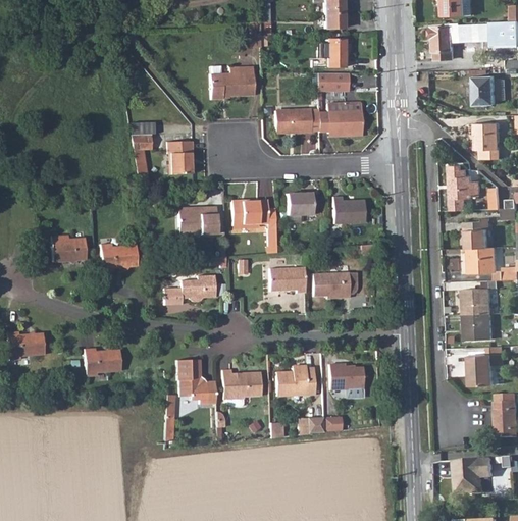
[(260,0),(262,20),(262,23),(271,23),(270,0),(260,0)]
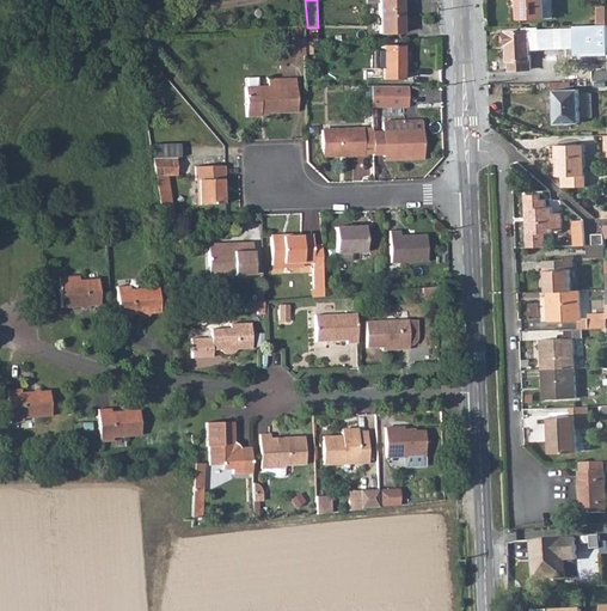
[(369,0),(371,2),(382,2),(382,34),(404,34),(403,0),(369,0)]
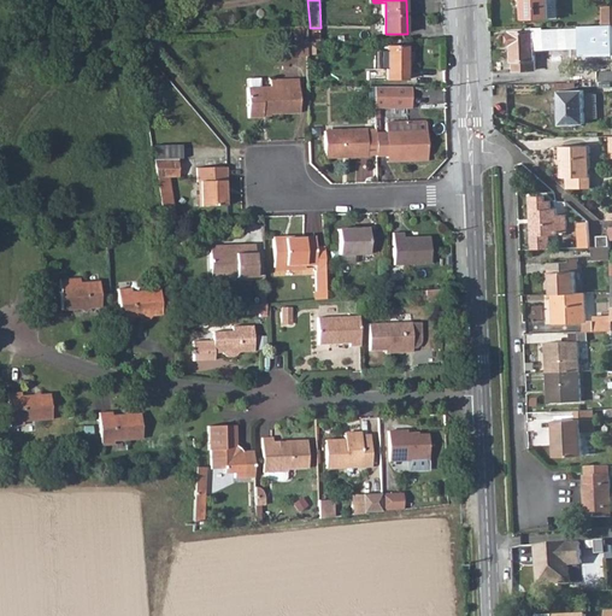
[(524,9),(525,19),(553,18),(552,0),(524,0),(528,0),(528,9),(524,9)]
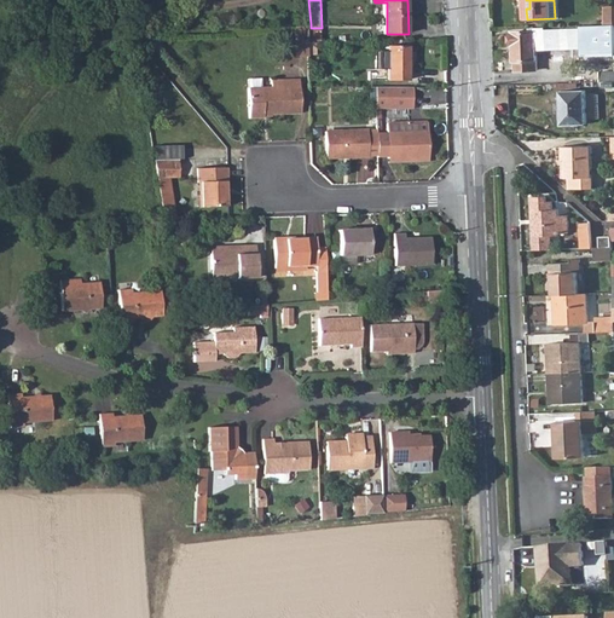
[(311,24),(299,24),(299,44),(299,55),(311,55),(311,41),(311,28),(311,24)]
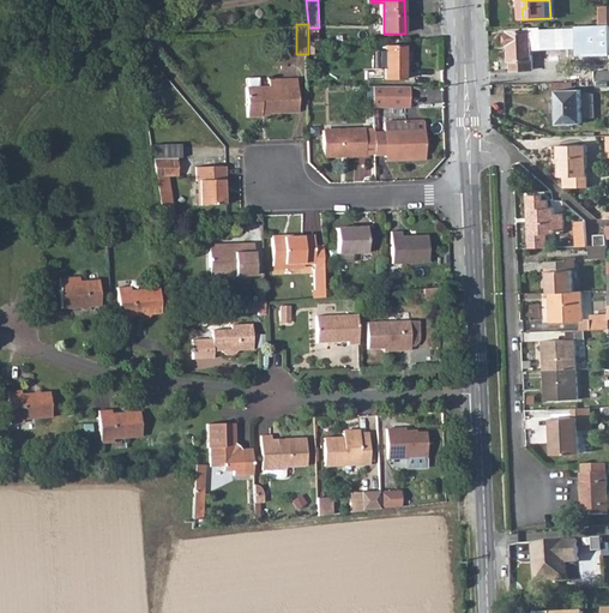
[(582,25),(582,26),(582,40),(583,54),(596,54),(596,24),(582,25)]
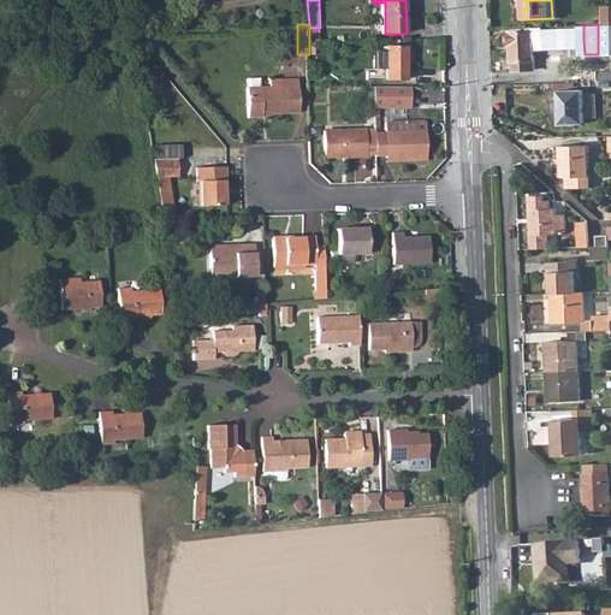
[(598,24),(598,54),(610,53),(610,24),(606,24),(598,24)]
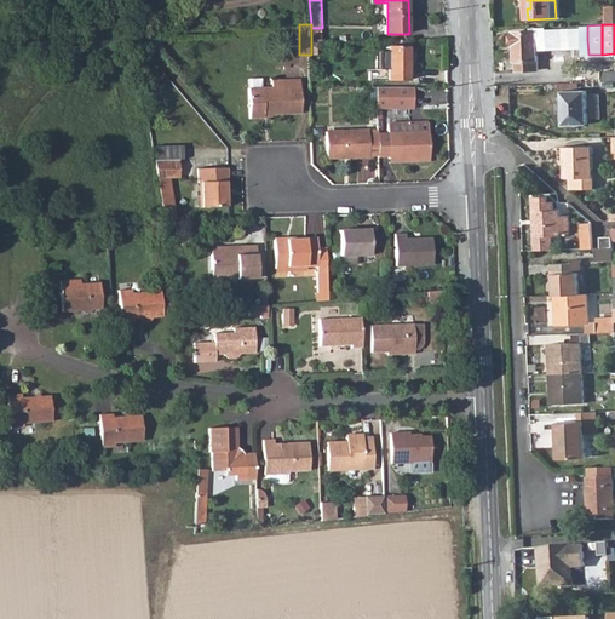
[(534,28),(534,30),(516,32),(516,45),(517,46),(518,62),(519,62),(519,70),(542,70),(541,44),(551,44),(551,41),(584,39),(584,28),(551,29),(551,27),(534,28)]
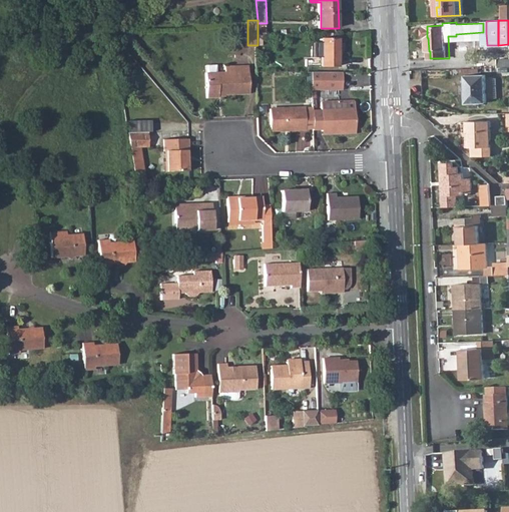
[(267,23),(258,23),(258,34),(267,34),(267,23)]
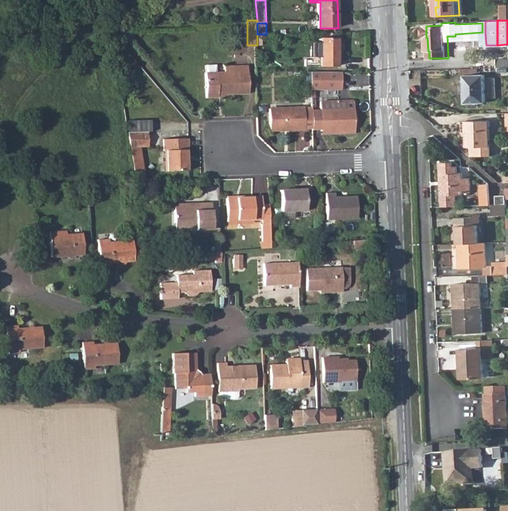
[(307,59),(307,65),(340,65),(340,38),(323,38),(323,42),(320,42),(320,49),(314,49),(314,59),(307,59)]
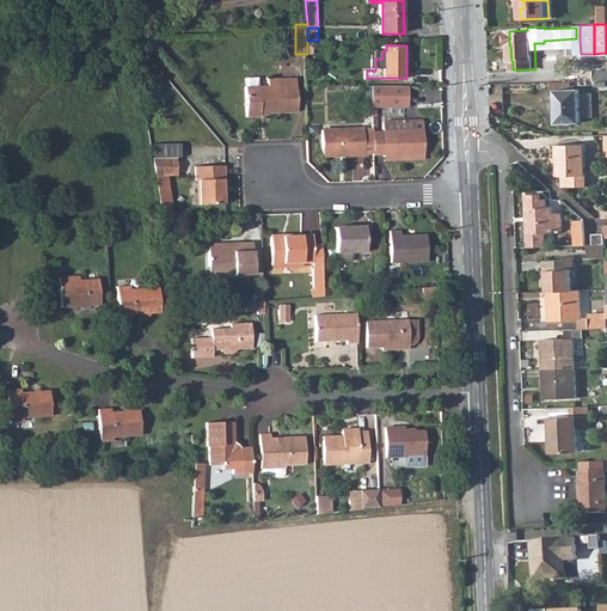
[(250,86),(249,86),(250,116),(264,115),(264,110),(270,110),(271,112),(300,110),(299,78),(271,78),(271,85),(262,85),(262,77),(250,77),(250,86)]
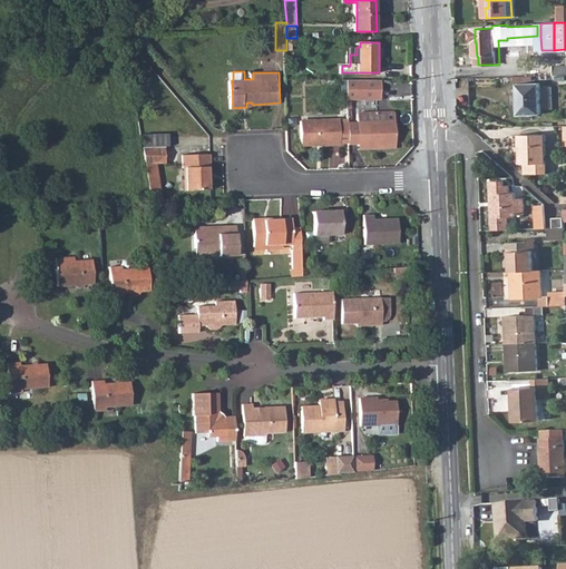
[(350,79),(350,98),(382,99),(382,79),(363,79),(350,79)]
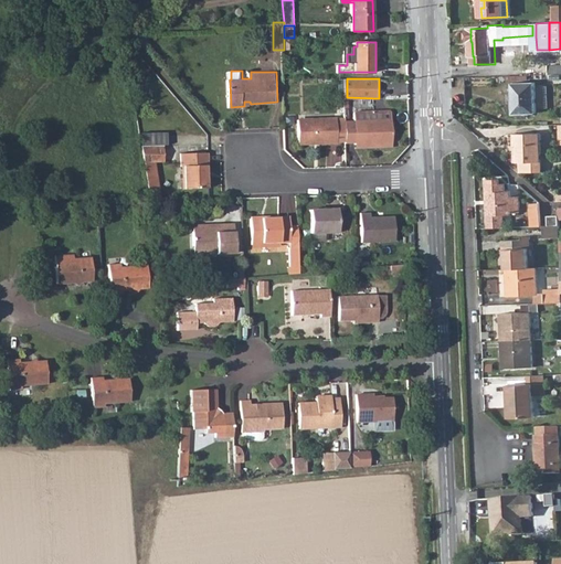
[(520,113),(533,112),(539,112),(538,83),(517,84),(518,113),(520,113)]
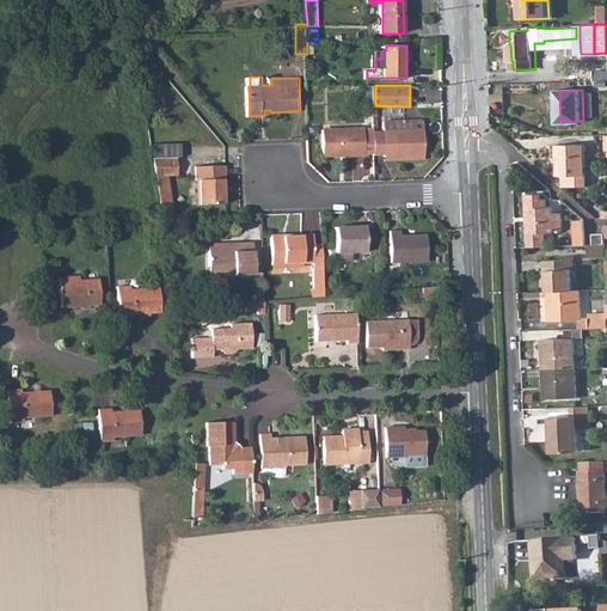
[(386,156),(427,156),(425,121),(425,120),(386,121),(386,132),(386,154),(386,156)]
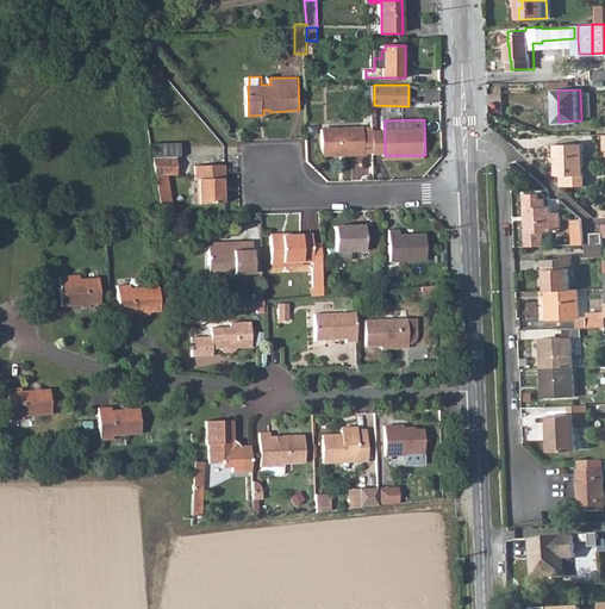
[(374,126),(324,128),(324,154),(375,153),(374,132),(374,126)]
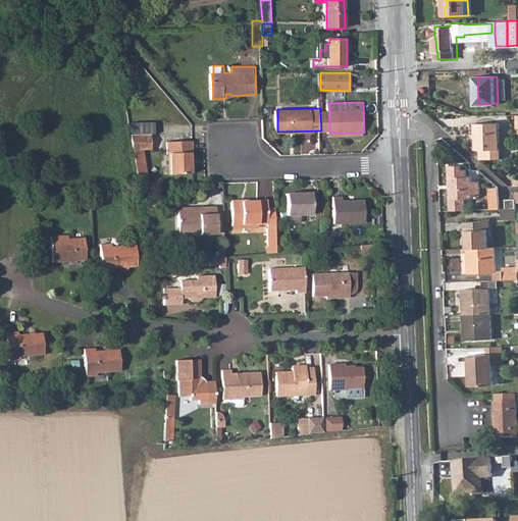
[(321,131),(321,132),(329,132),(329,112),(320,113),(321,131)]
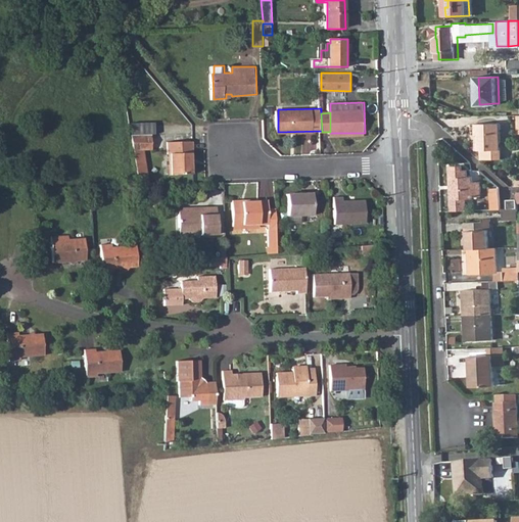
[(480,142),(483,142),(483,149),(484,149),(484,157),(491,157),(491,149),(505,149),(504,123),(481,123),(480,124),(476,124),(476,136),(480,136),(480,142)]
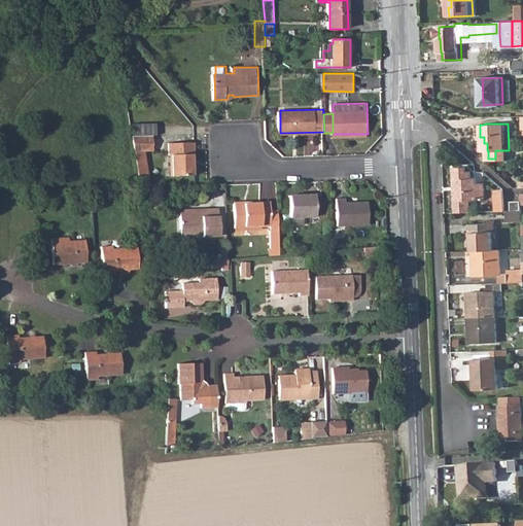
[(154,135),(134,136),(137,151),(155,150),(154,135)]
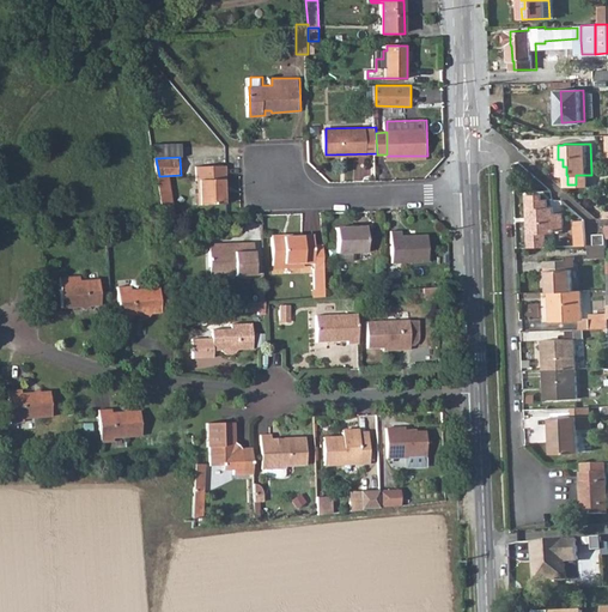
[(228,165),(199,167),(199,180),(201,180),(202,205),(229,204),(229,189),(226,189),(226,179),(229,179),(228,165)]
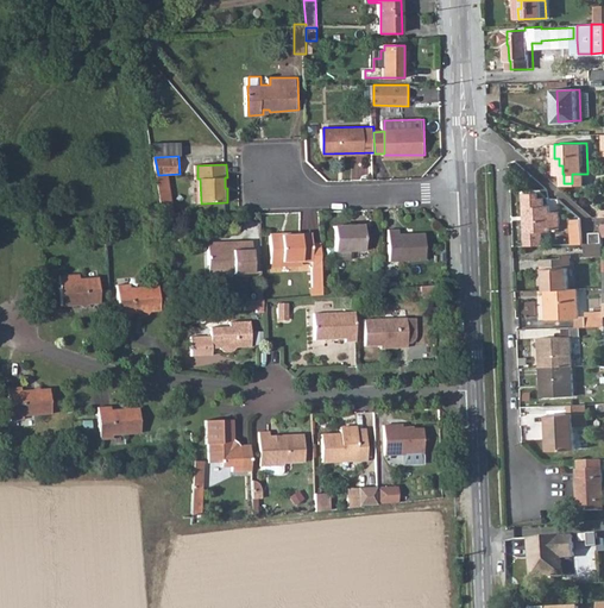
[(529,214),(532,214),(532,220),(529,220),(530,232),(557,231),(557,229),(565,229),(564,211),(554,211),(554,205),(548,205),(548,196),(543,196),(543,192),(528,194),(529,214)]
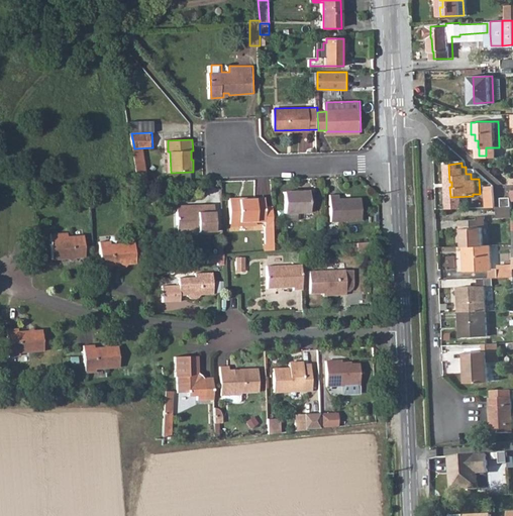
[(148,172),(138,174),(140,184),(150,183),(148,172)]
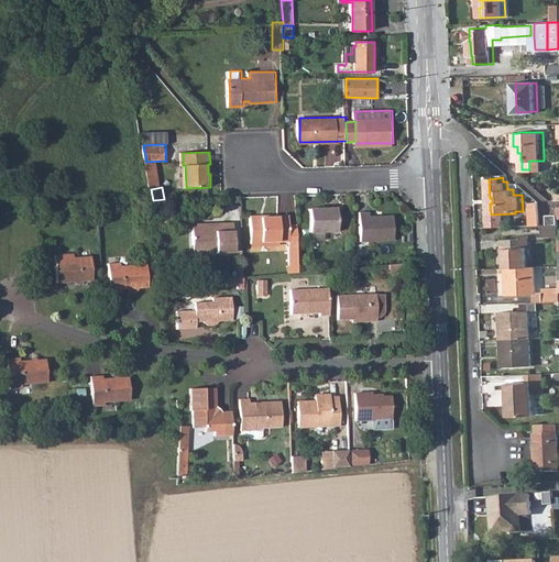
[(532,206),(533,226),(543,224),(541,206),(532,206)]
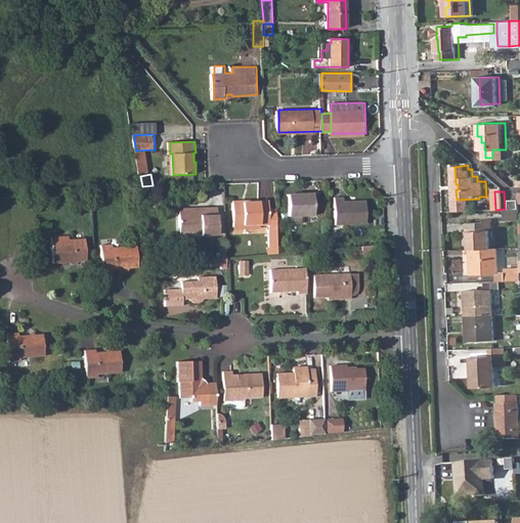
[(315,192),(290,193),(291,215),(315,214),(315,192)]
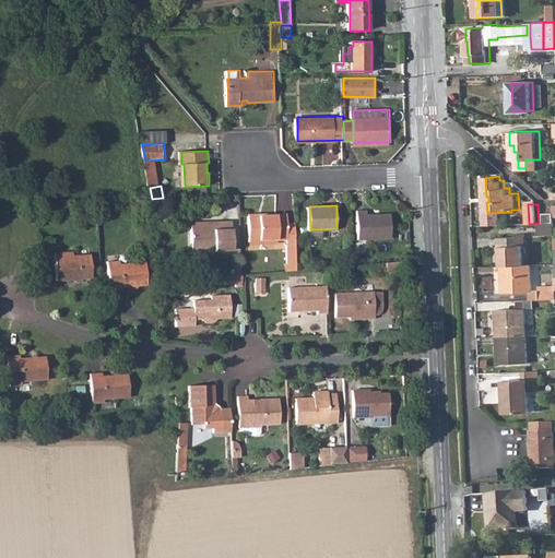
[(368,211),(359,211),(361,239),(392,237),(392,214),(369,214),(368,211)]
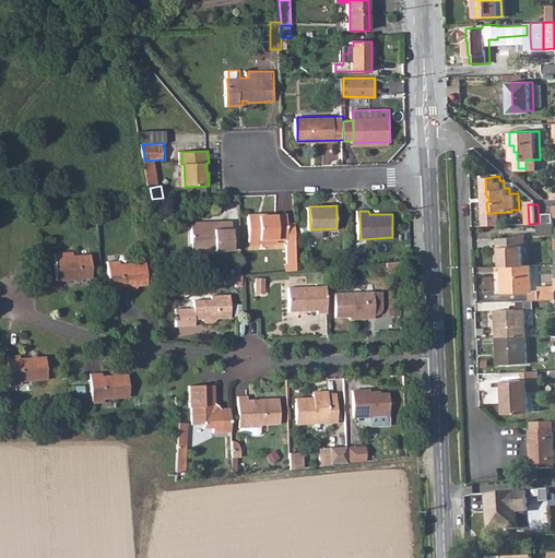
[(288,214),(250,215),(251,222),(251,240),(279,240),(280,239),(287,239),(288,247),(288,263),(298,263),(296,224),(288,224),(288,214)]
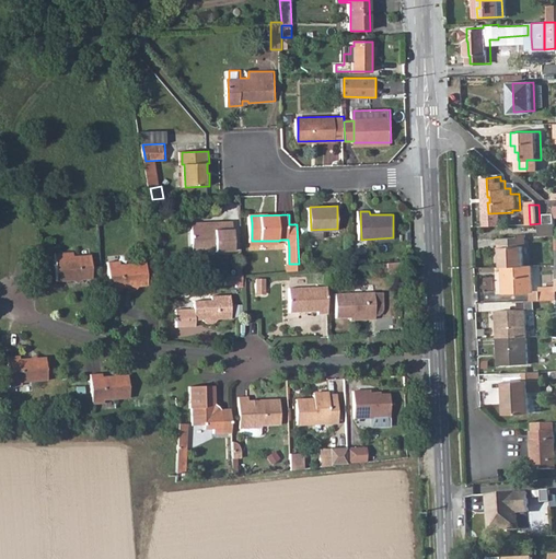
[(203,229),(194,229),(194,243),(203,243),(204,252),(235,251),(234,221),(217,221),(217,225),(213,225),(213,224),(203,224),(203,229)]
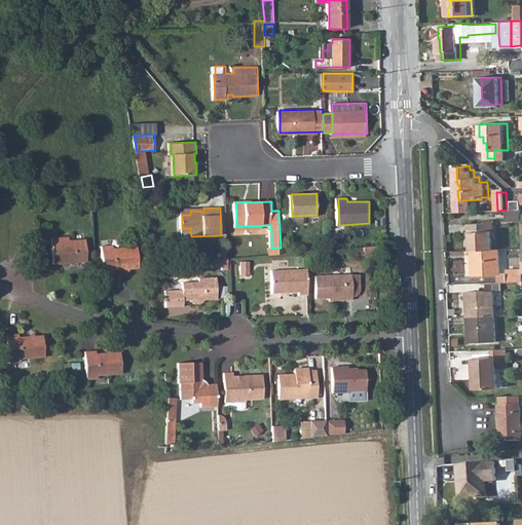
[(510,210),(510,220),(521,219),(521,210),(515,210),(510,210)]
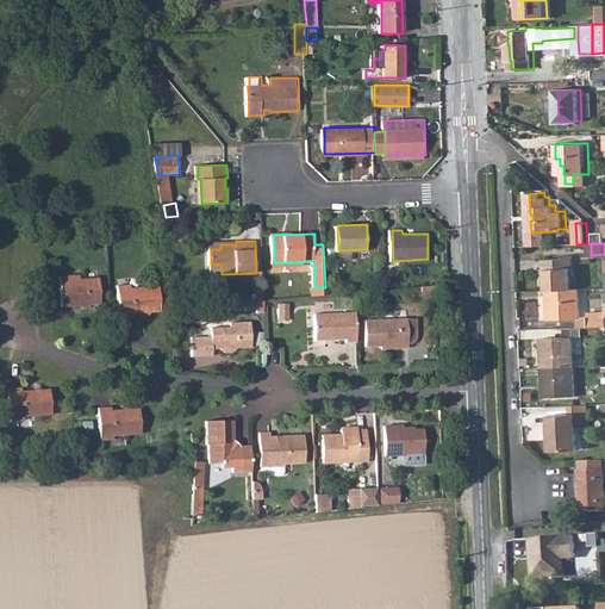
[(552,290),(575,289),(573,258),(549,259),(552,290)]
